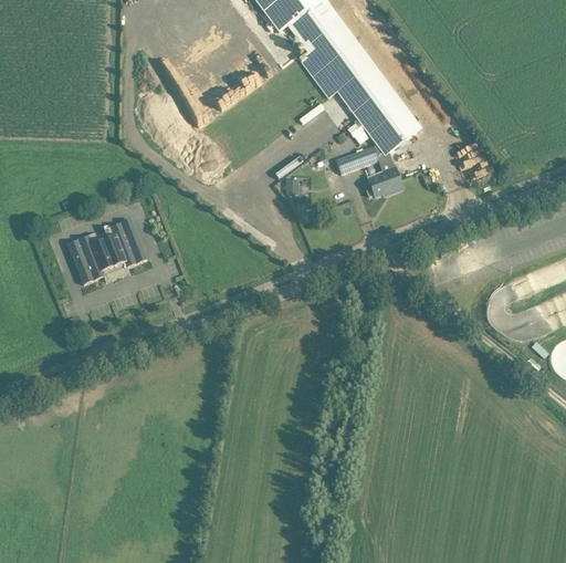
[(415,118),(335,11),(326,0),(254,0),(279,31),(287,25),(299,38),(308,51),(299,59),(305,68),(327,97),(337,90),(359,120),(346,127),(353,137),(355,136),(359,143),(368,136),(364,129),(366,128),(378,144),(374,145),(336,159),(342,174),(379,159),(383,170),(367,176),(369,181),(375,196),(388,191),(388,194),(402,188),(389,152),(421,127),(415,118)]
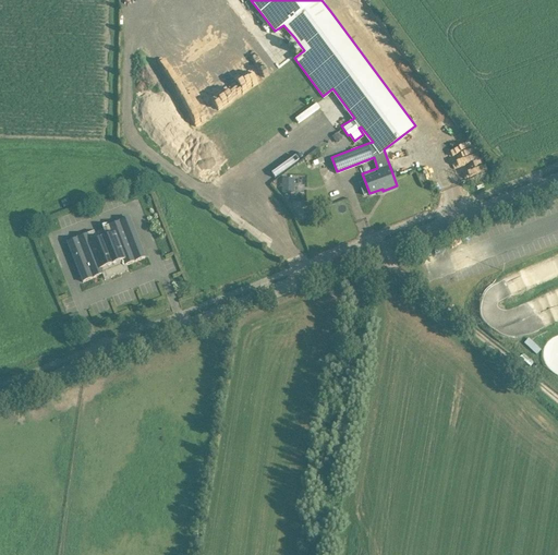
[(342,136),(338,130),(331,134),(337,141),(342,136)]
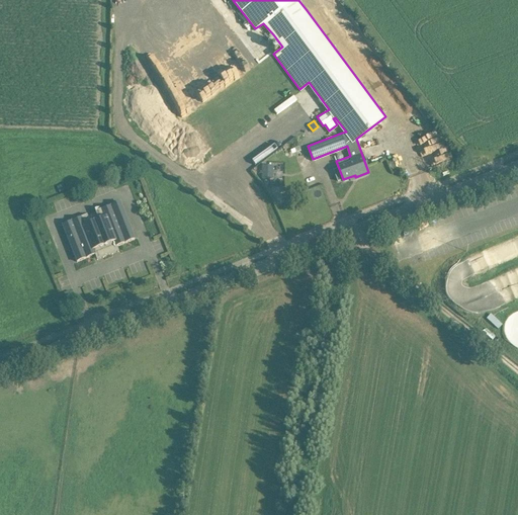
[(276,142),(253,158),(256,163),(279,146),(276,142)]
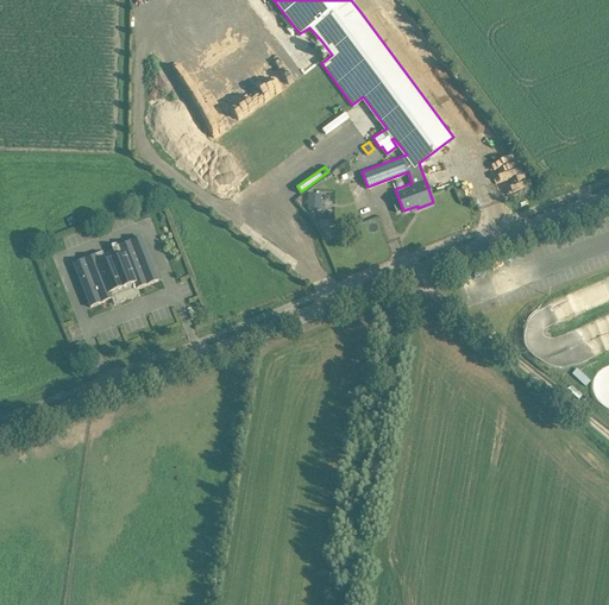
[(308,190),(308,207),(322,207),(322,190),(308,190)]
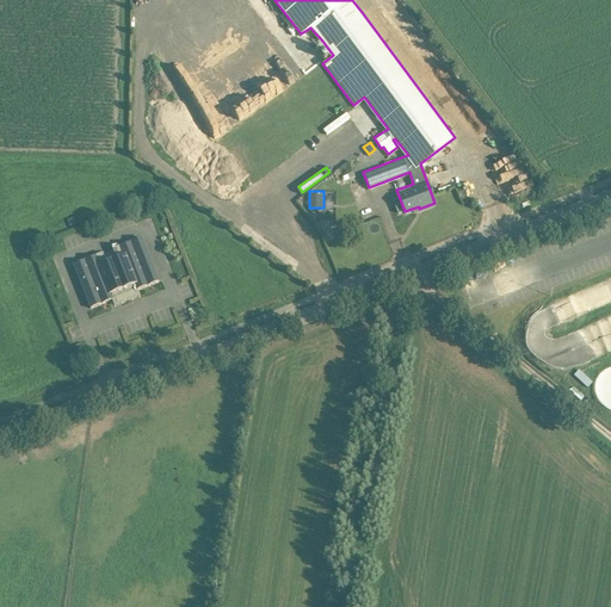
[(159,279),(155,268),(142,236),(121,245),(121,243),(112,247),(116,254),(105,258),(103,251),(96,254),(74,262),(91,307),(112,297),(115,302),(140,292),(137,287),(159,279)]
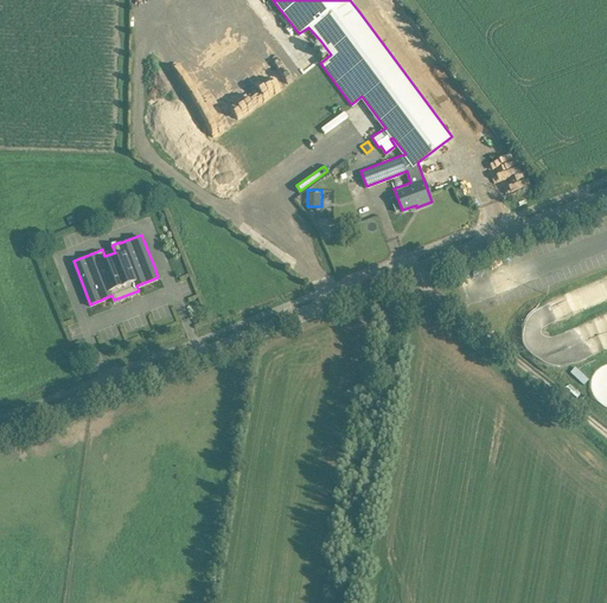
[(576,365),(572,370),(583,383),(589,378),(576,365)]
